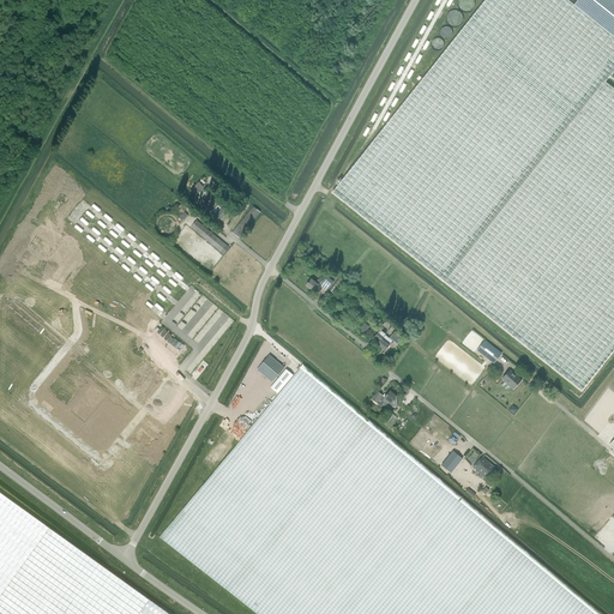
[(613,0),(577,0),(575,5),(567,0),(486,0),(332,193),(582,391),(613,349),(613,89),(606,82),(609,77),(611,77),(613,79),(613,0)]
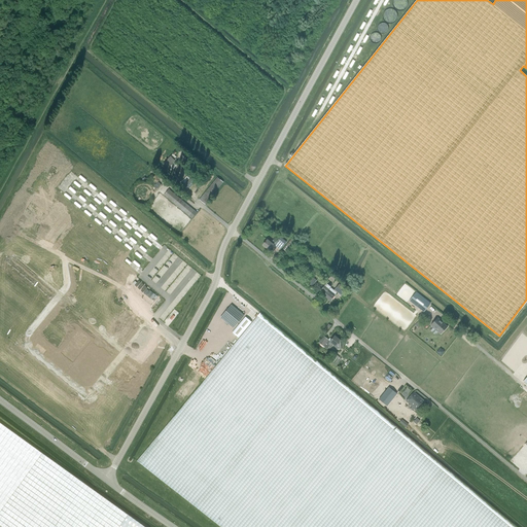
[(388,13),(385,15),(387,19),(390,23),(396,16),(391,10),(388,13)]
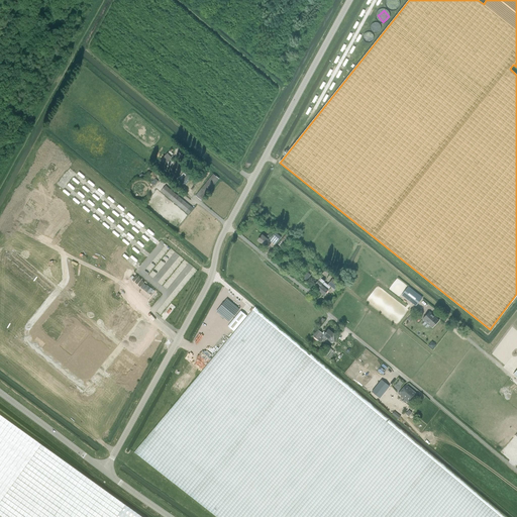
[(165,166),(172,158),(168,153),(160,161),(165,166)]
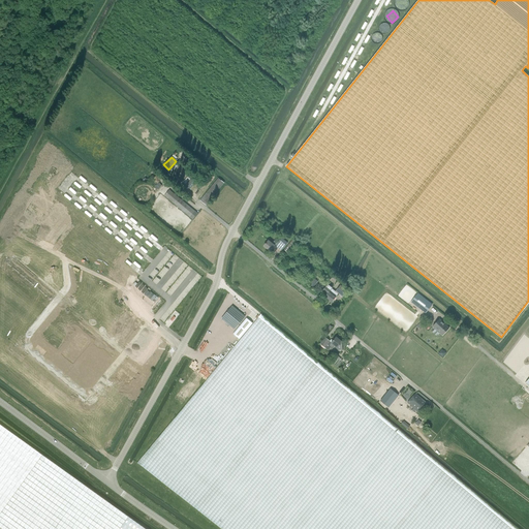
[(185,185),(190,189),(198,180),(193,176),(185,185)]
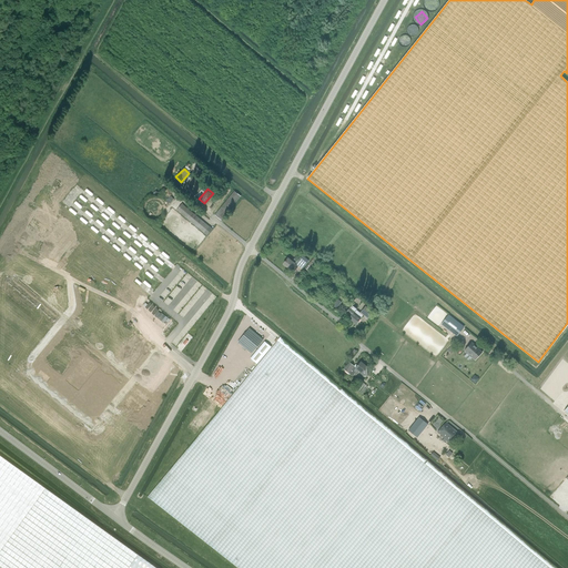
[(221,221),(242,198),(234,191),(214,215),(221,221)]
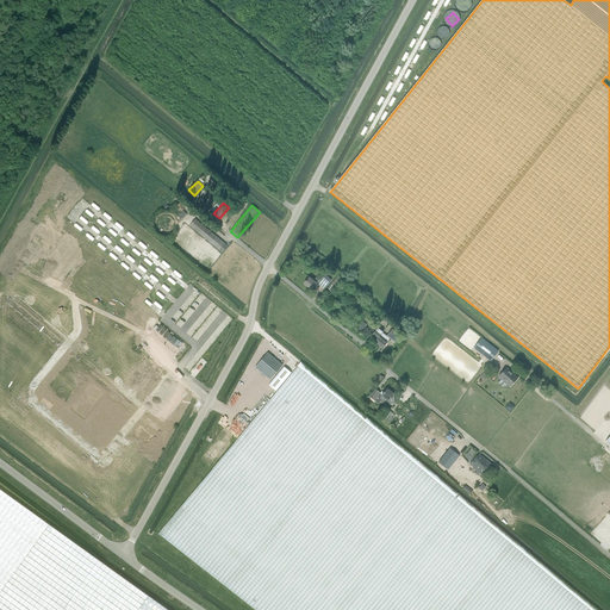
[(228,246),(225,244),(195,219),(190,226),(219,251),(222,253),(228,246)]
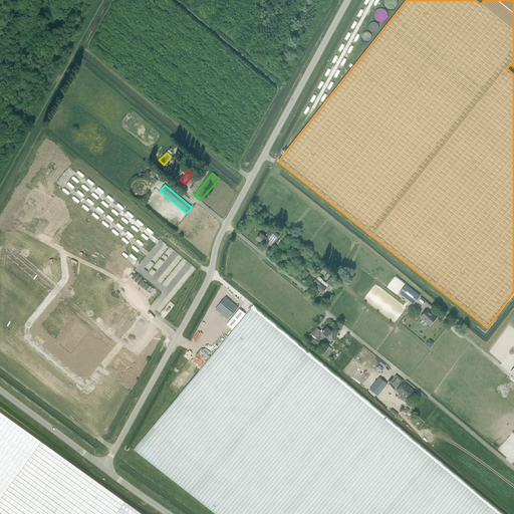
[(97,207),(89,216),(142,259),(149,249),(97,207)]
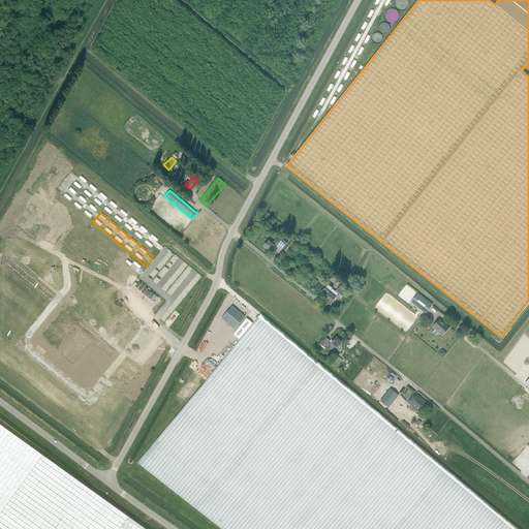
[(278,242),(277,243),(275,241),(273,244),(269,241),(263,247),(270,251),(275,245),(275,246),(281,251),(287,243),(281,238),(278,242)]
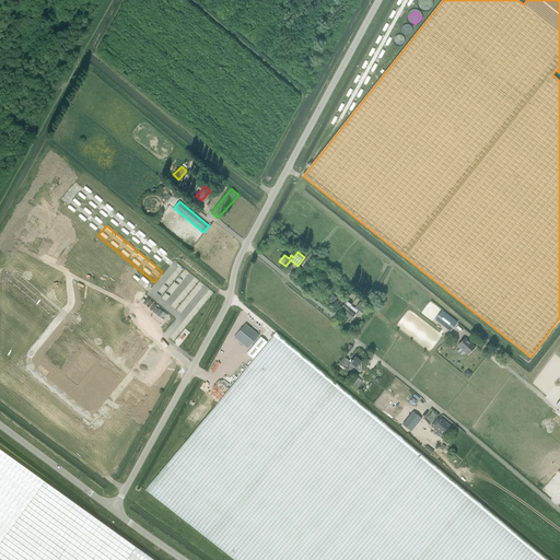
[(351,319),(358,311),(351,305),(352,304),(348,300),(341,308),(346,312),(343,314),(349,318),(348,318),(350,321),(350,319),(351,319)]
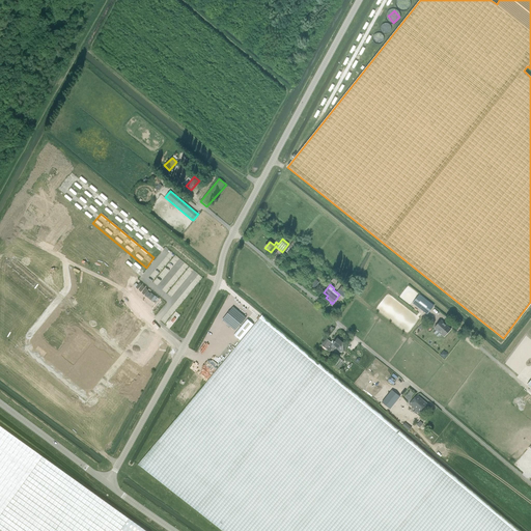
[(342,286),(337,292),(344,298),(350,291),(342,286)]
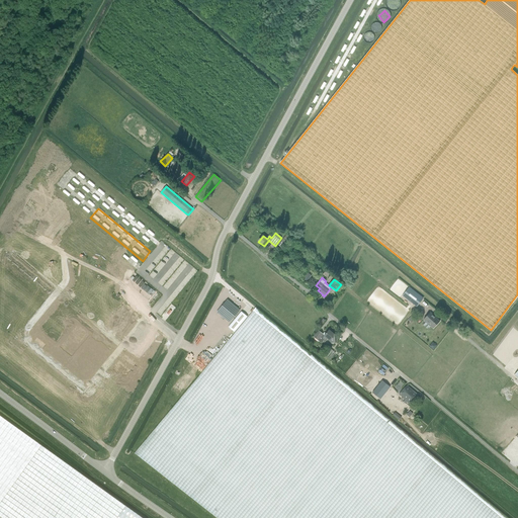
[(417,307),(424,297),(409,286),(403,295),(417,307)]
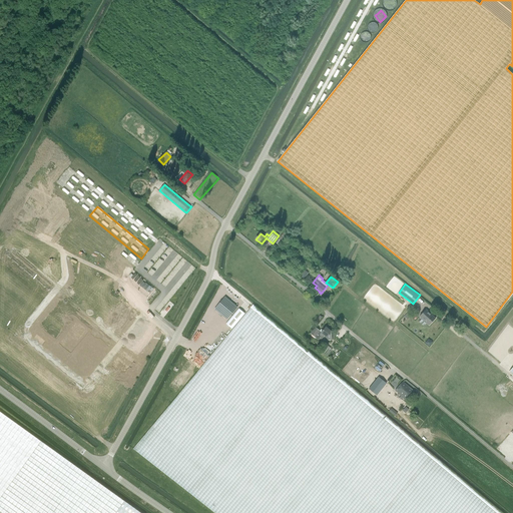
[(225,297),(214,309),(227,320),(237,307),(225,297)]
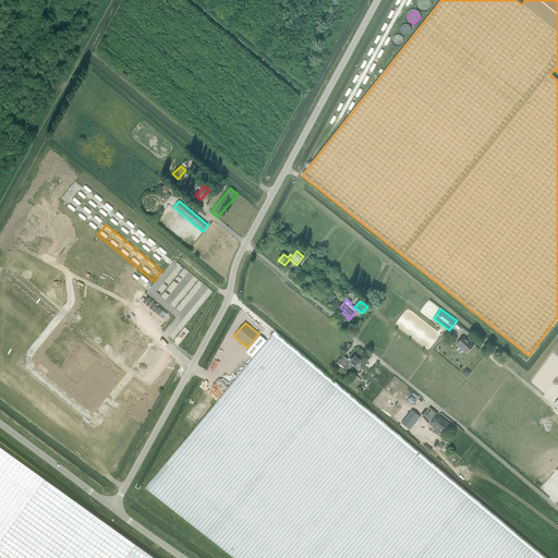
[(548,557),(276,330),(145,488),(233,557),(548,557)]
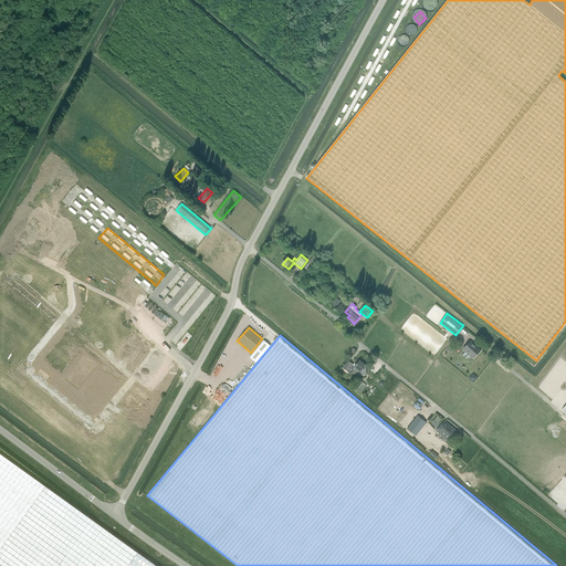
[(139,336),(121,359),(130,367),(149,344),(139,336)]
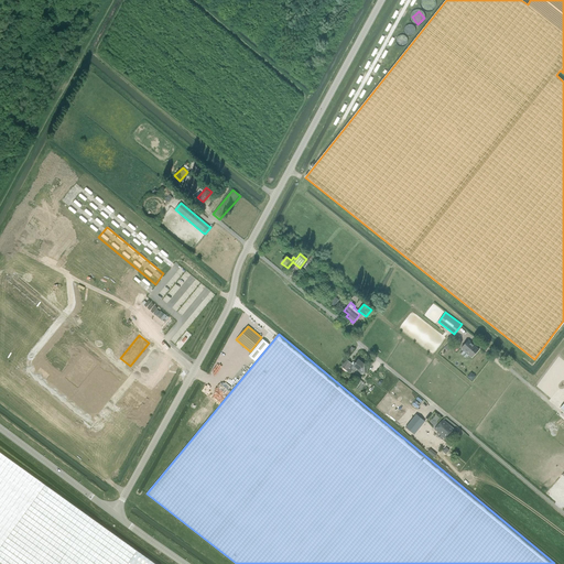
[(262,338),(249,356),(256,361),(270,345),(262,338)]
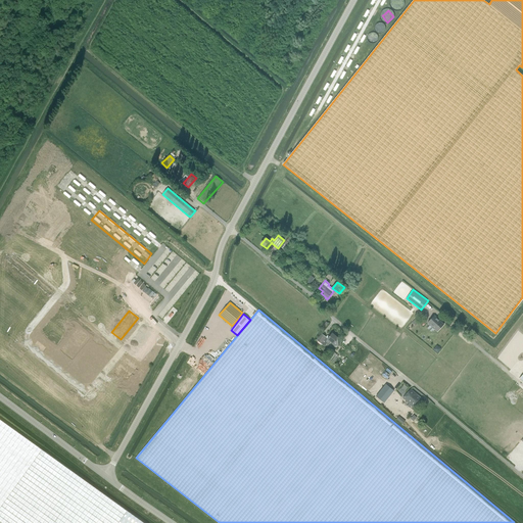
[(444,324),(434,315),(428,322),(437,331),(444,324)]
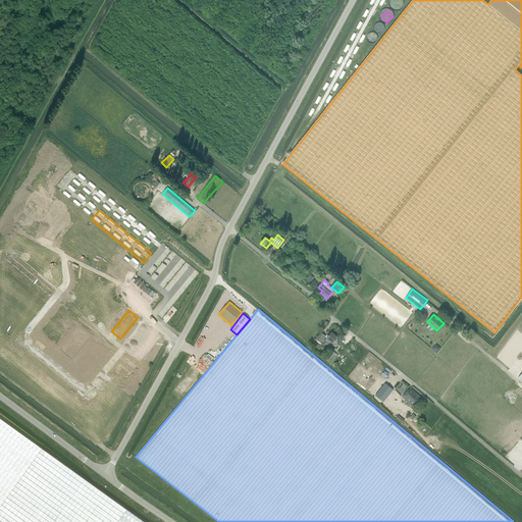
[(215,338),(217,341),(225,330),(223,328),(215,338)]
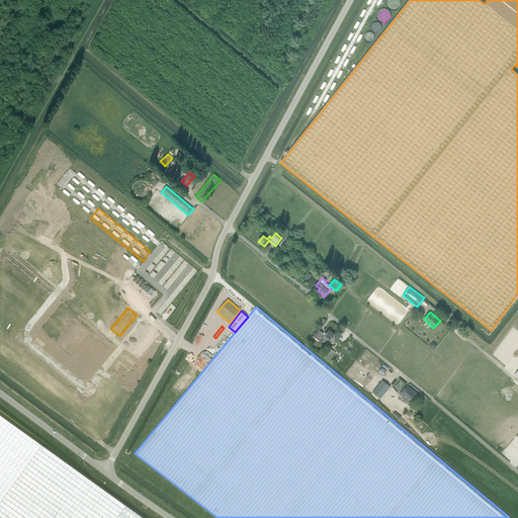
[(330,341),(329,342),(329,343),(336,343),(335,336),(335,335),(329,331),(324,336),(323,335),(323,334),(318,330),(313,337),(318,340),(321,343),(324,340),(325,340),(327,338),(330,341)]
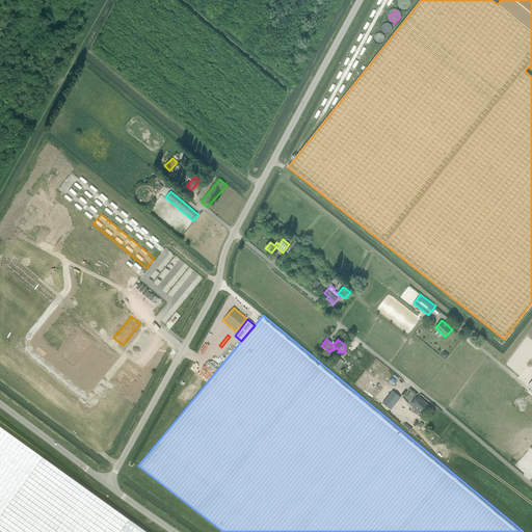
[(410,402),(418,395),(410,389),(403,396),(410,402)]
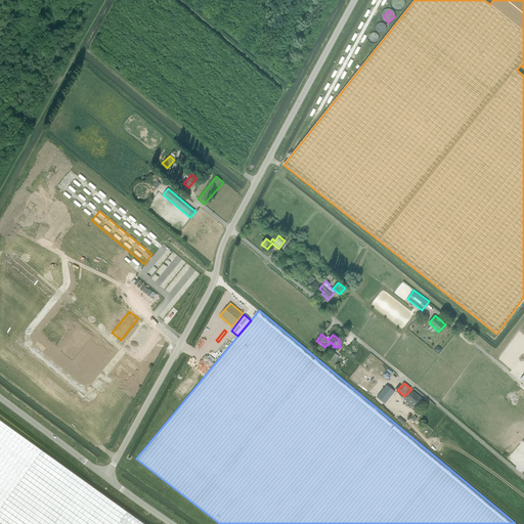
[(395,392),(390,387),(383,396),(388,400),(395,392)]
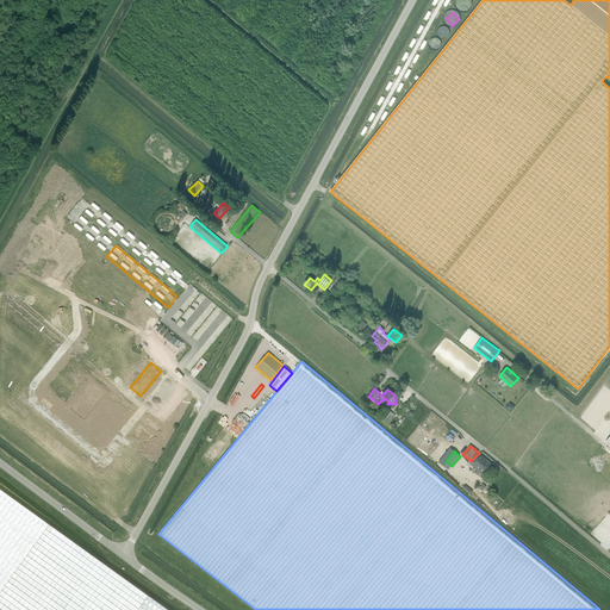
[(480,455),(473,464),(479,468),(478,471),(481,474),(491,464),(480,455)]
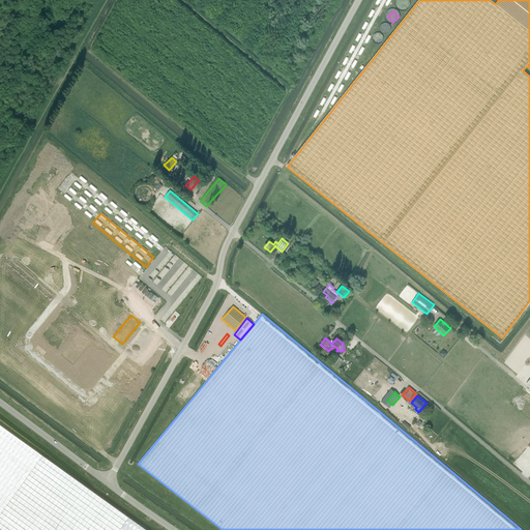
[(145,529),(0,425),(0,529),(145,529)]
